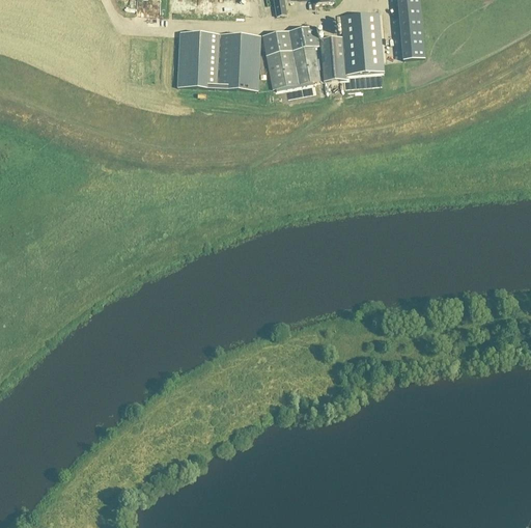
[(287,14),(285,0),(274,0),(276,15),(287,14)]
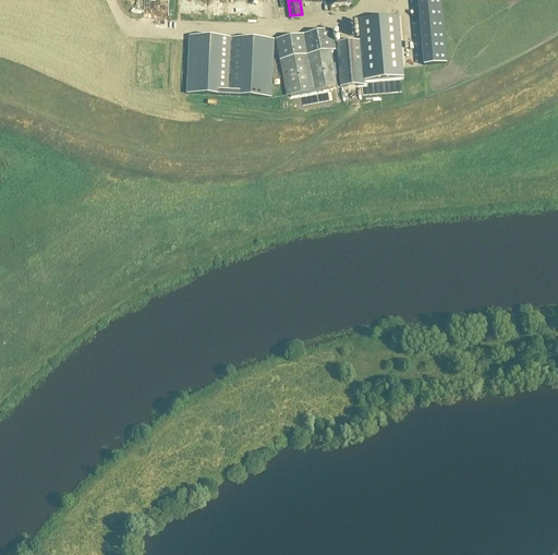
[(419,0),(424,62),(446,60),(440,0),(419,0)]
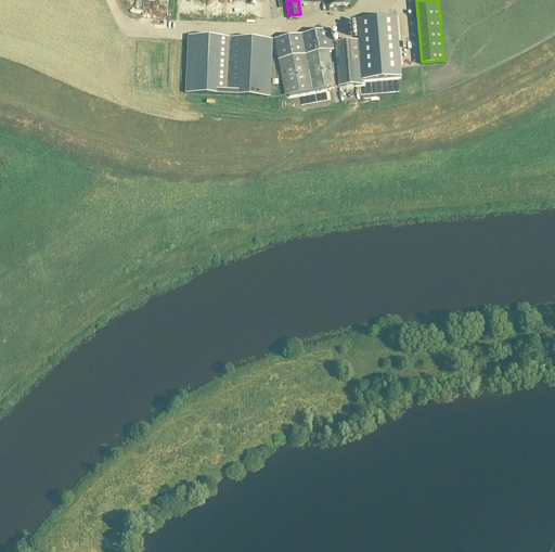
[(357,16),(359,38),(334,40),(338,84),(362,81),(362,75),(401,71),(396,13),(357,16)]
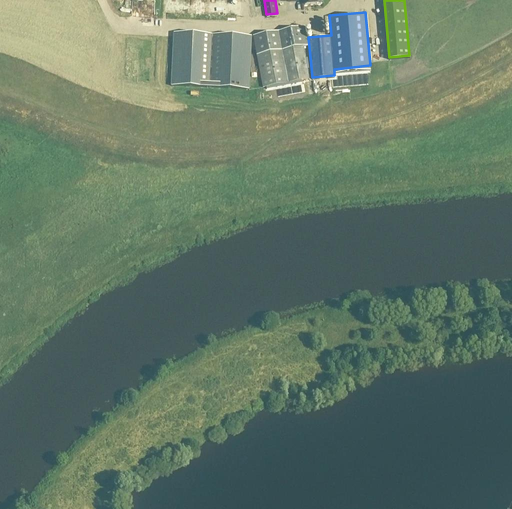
[(308,76),(302,45),(309,44),(305,24),(252,34),(262,85),(308,76)]
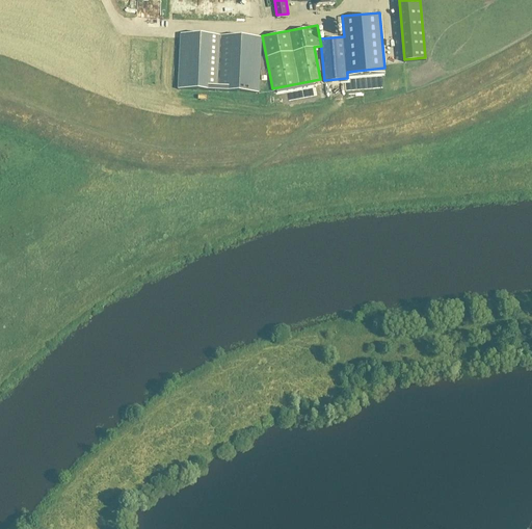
[(259,90),(261,35),(181,31),(178,86),(259,90)]
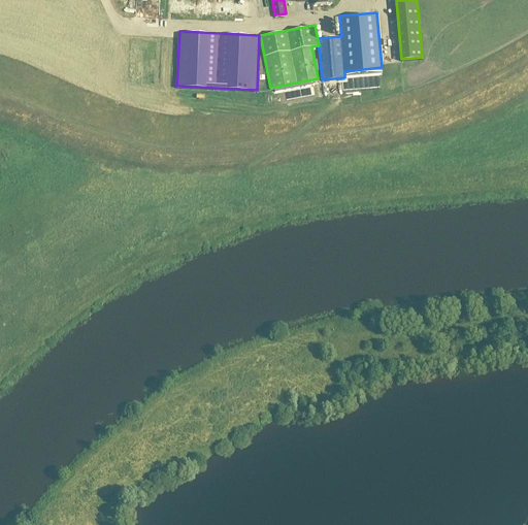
All buildings are outlined.
